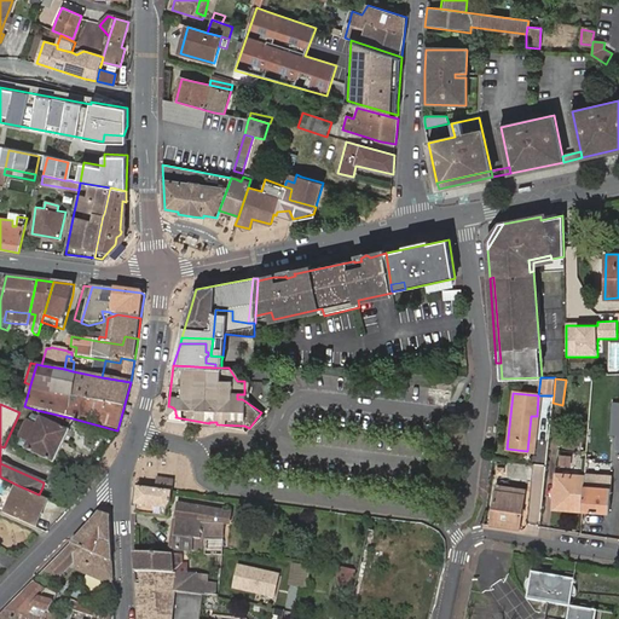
[(168,406),(166,416),(175,417),(177,416),(175,414),(175,411),(174,409),(173,408),(171,406),(168,406)]
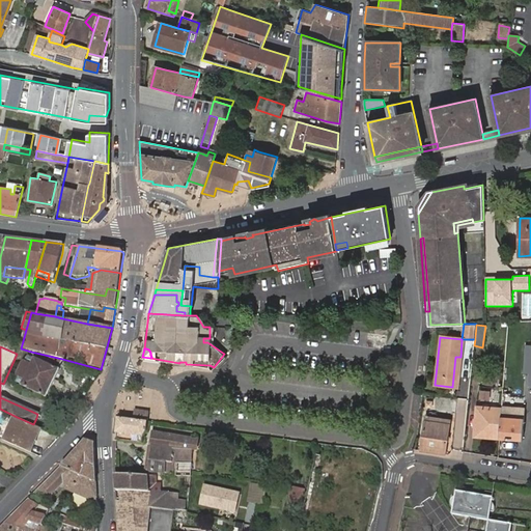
[(58,369),(62,359),(31,352),(25,367),(23,366),(19,378),(20,378),(17,384),(23,386),(22,387),(47,398),(59,370),(58,369)]
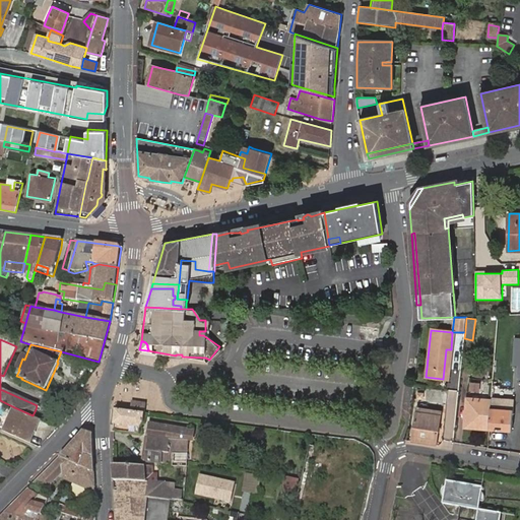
[(448,380),(451,349),(446,349),(443,379),(448,380)]
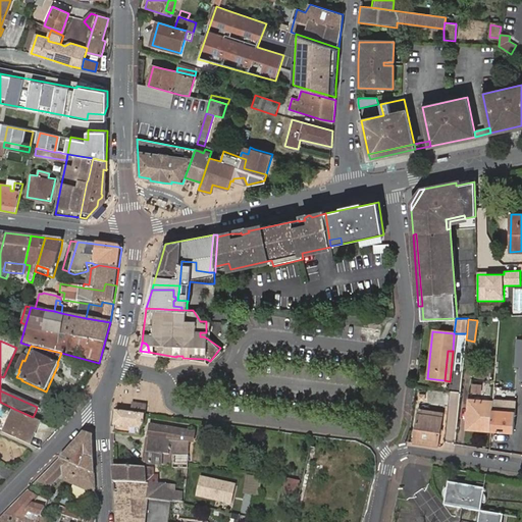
[(480,393),(481,384),(470,383),(469,393),(480,393)]
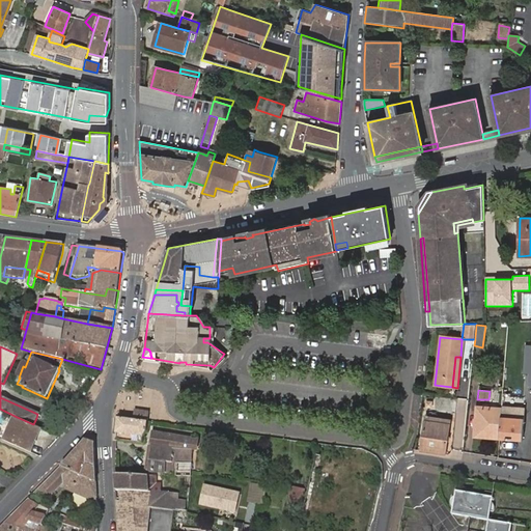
[(500,437),(502,408),(478,406),(475,436),(500,438),(500,437)]
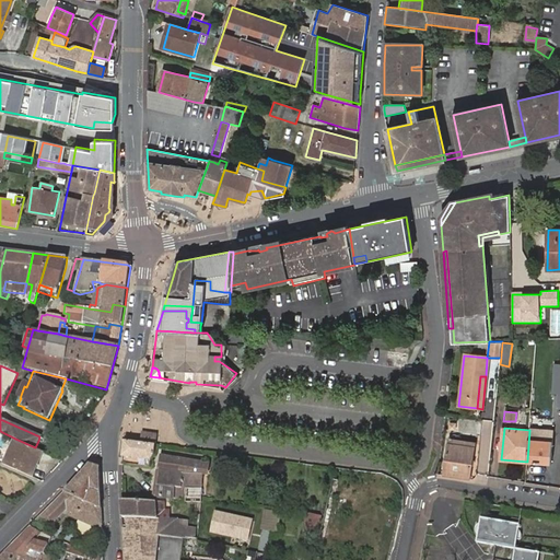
[(553,432),(529,430),(527,461),(534,461),(534,463),(540,463),(540,462),(551,462),(553,432)]
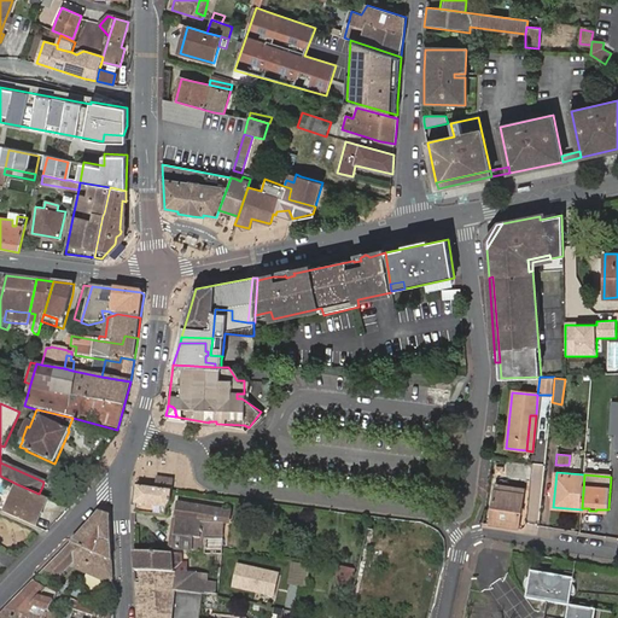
[(159,477),(157,488),(173,490),(175,490),(176,479),(159,477)]
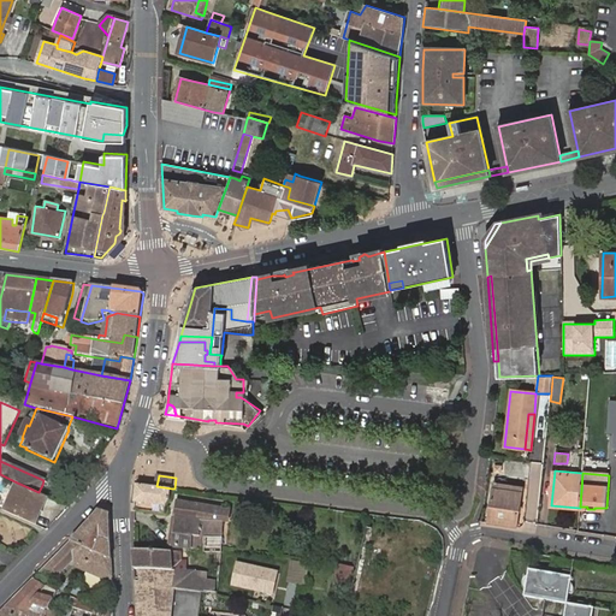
[(4,511),(36,525),(48,496),(39,492),(17,483),(4,511)]
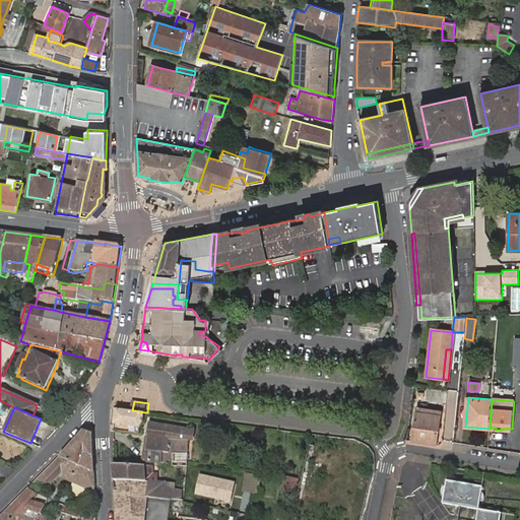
[(144,423),(145,412),(132,410),(117,408),(117,411),(115,424),(115,431),(139,434),(140,428),(144,423)]
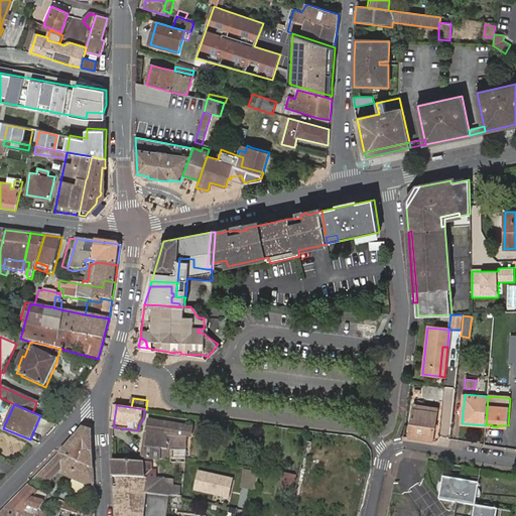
[(404,437),(426,440),(430,412),(409,408),(404,437)]
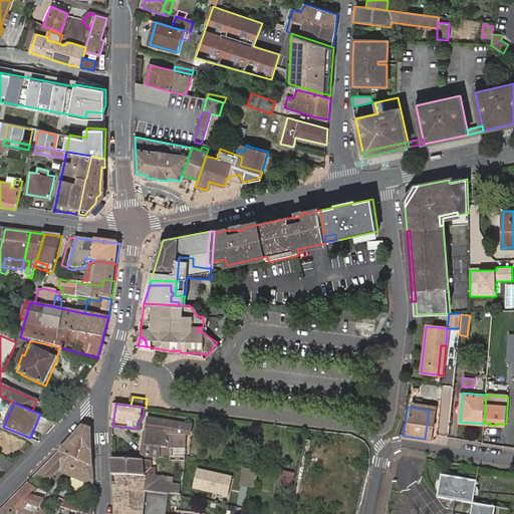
[(185,450),(186,450),(187,439),(176,437),(178,424),(148,421),(144,458),(161,460),(162,447),(185,450)]
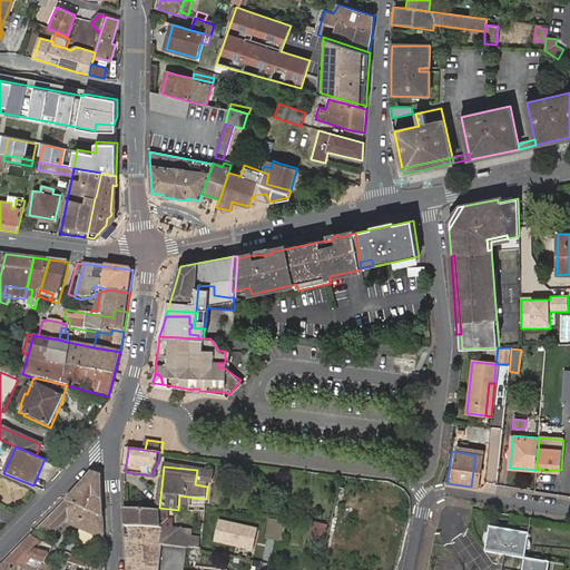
[(209,471),(197,470),(195,484),(207,487),(209,471)]
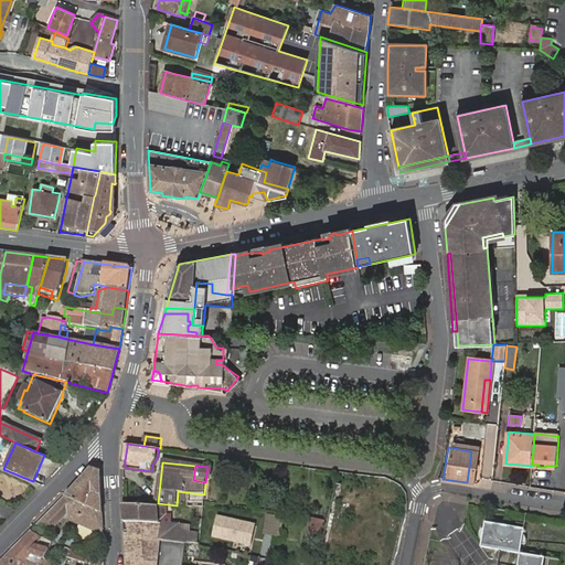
[(104,529),(102,471),(92,468),(91,469),(38,524),(51,531),(63,519),(76,523),(78,519),(104,529)]
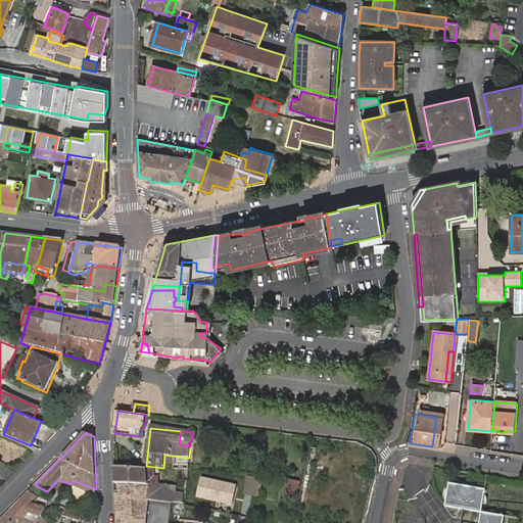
[(164,455),(163,468),(186,470),(188,458),(164,455)]
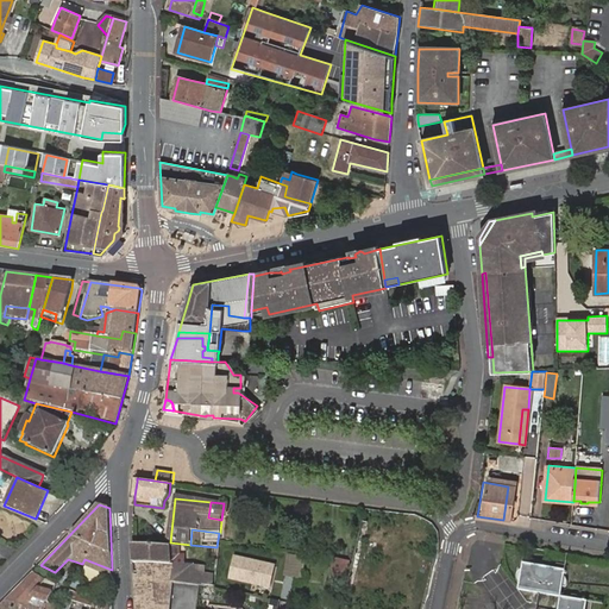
[(180,547),(132,544),(135,562),(140,563),(175,564),(186,565),(186,554),(180,553),(180,547)]
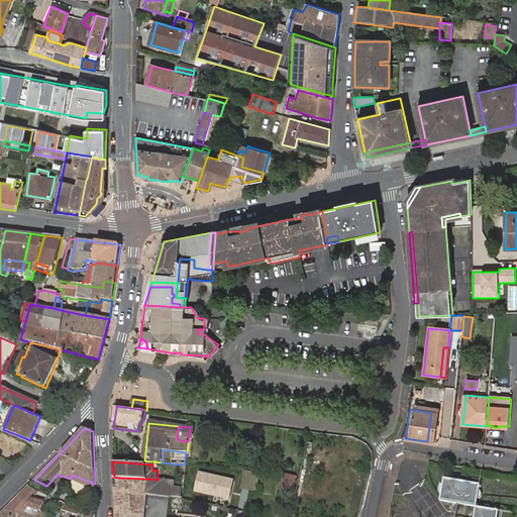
[(239,489),(255,492),(257,473),(242,470),(239,489)]
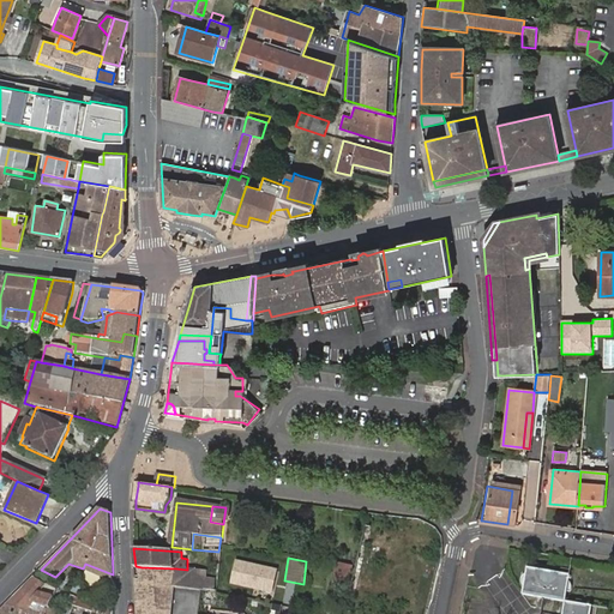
[(277,570),(234,560),(228,585),(272,595),(277,570)]
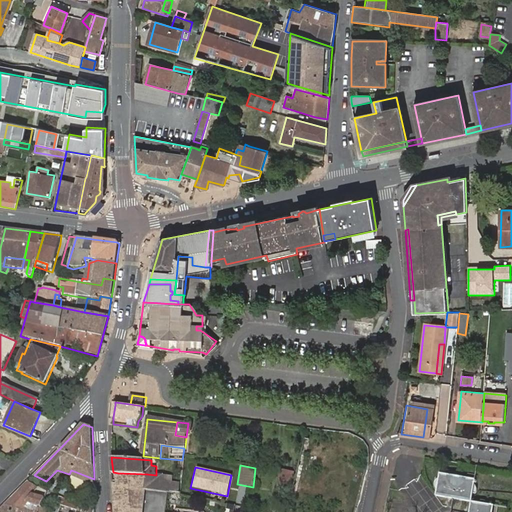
[(275,484),(289,487),(293,472),(279,468),(275,484)]
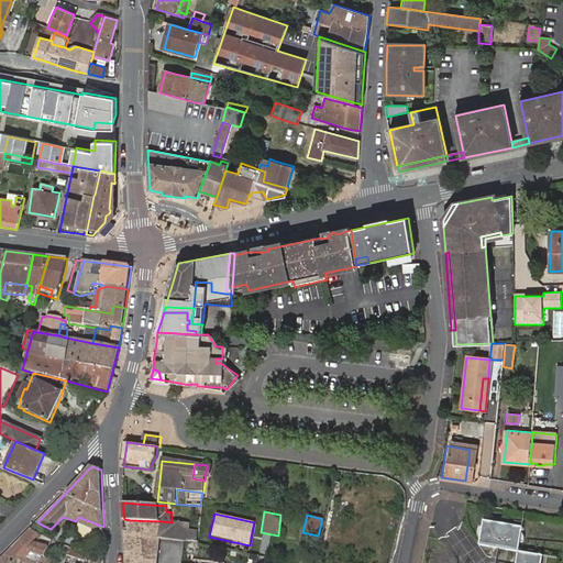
[(76,521),(103,532),(103,527),(78,517),(76,521)]
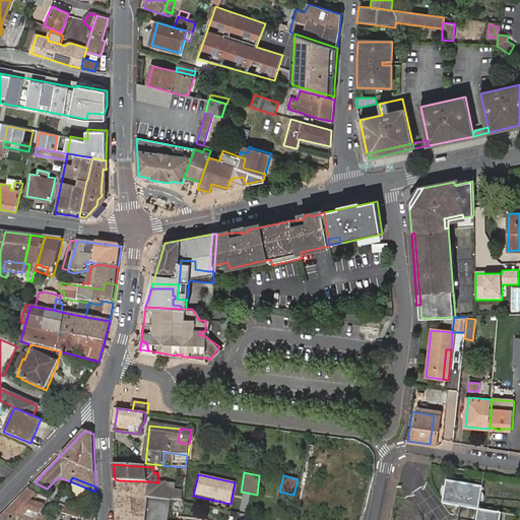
[(119,491),(115,491),(116,505),(118,506),(118,511),(116,510),(116,519),(145,519),(148,499),(149,481),(120,480),(119,491)]
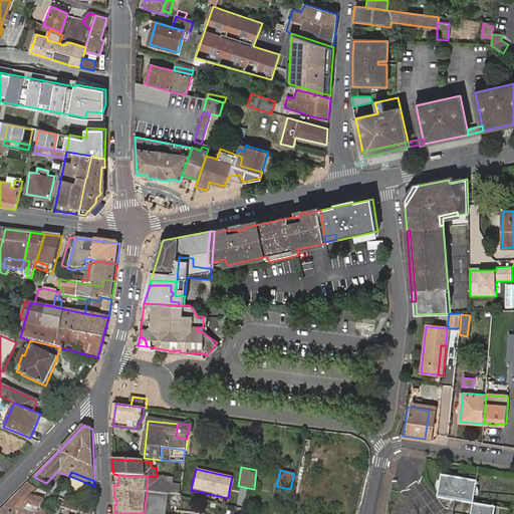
[(174,478),(157,477),(148,476),(147,493),(180,495),(181,485),(174,484),(174,478)]
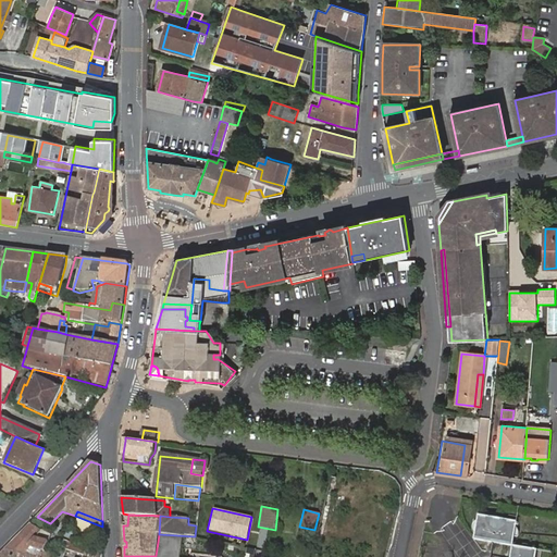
[(473,541),(512,546),(517,522),(478,516),(473,541)]
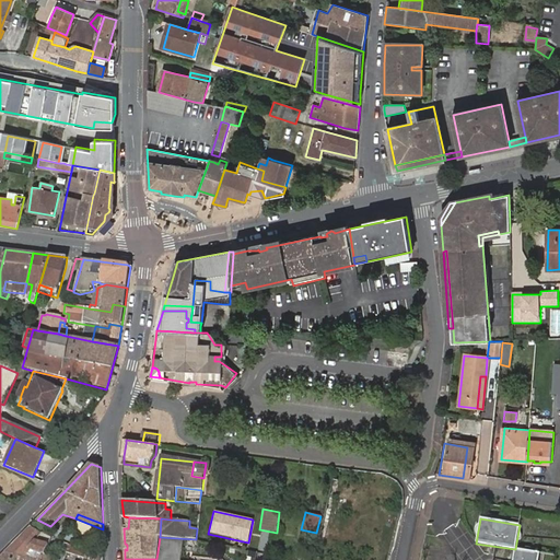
[(23,559),(24,557),(31,550),(33,548),(42,551),(45,552),(53,538),(31,526),(0,556),(0,559),(23,559)]
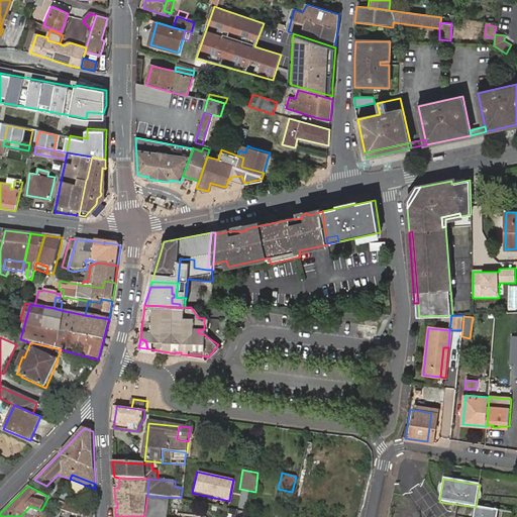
[(60,498),(72,502),(74,497),(62,492),(62,494),(60,498)]
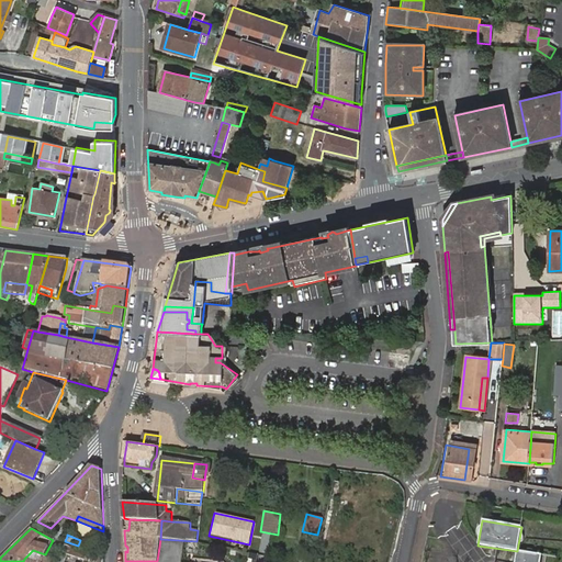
[(63,561),(66,553),(69,547),(65,546),(58,561),(53,561),(43,559),(41,561),(63,561)]
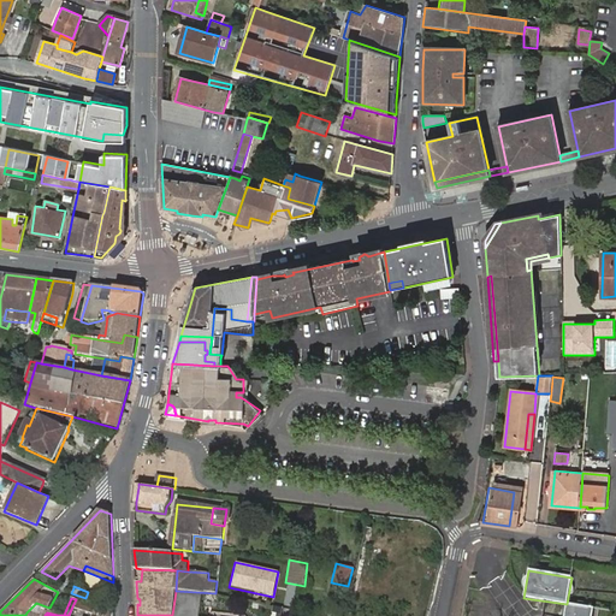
[(95,606),(95,605),(76,599),(72,606),(93,615),(95,606)]
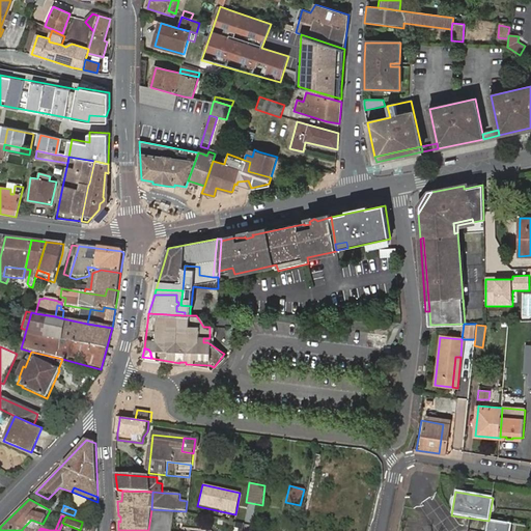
[(510,530),(511,525),(488,521),(485,530),(510,530)]
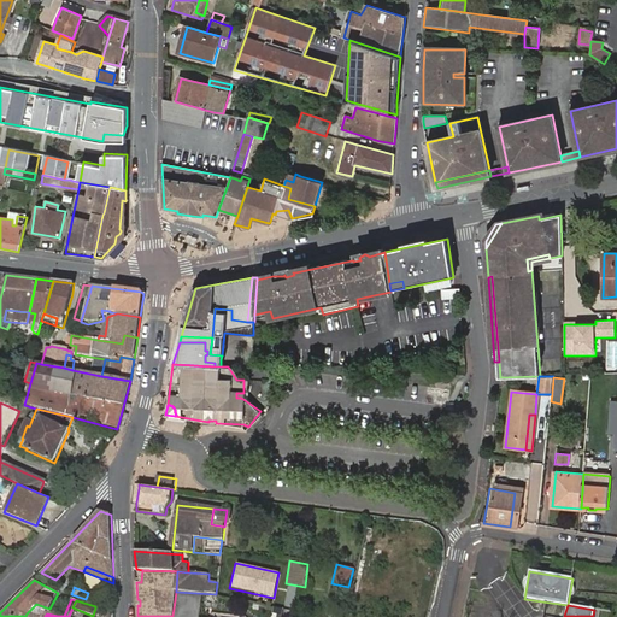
[(45,616),(47,613),(50,609),(46,607),(45,610),(34,606),(27,613),(25,616),(45,616)]
